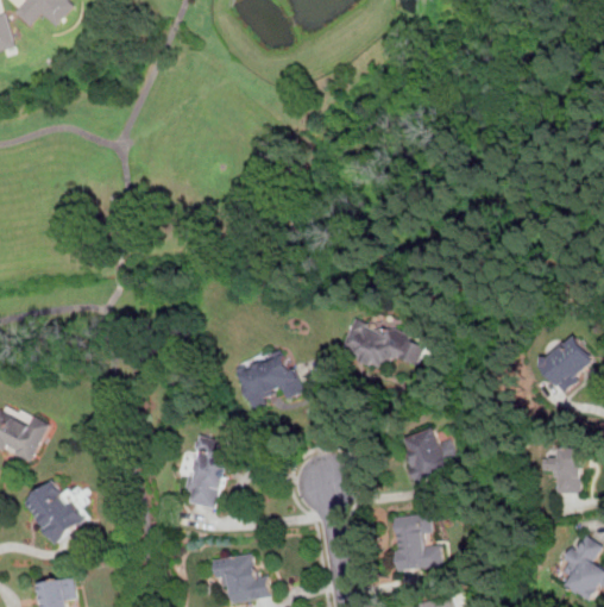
[(56,27),(74,6),(67,0),(25,0),(14,13),(30,26),(41,14),(56,27)]
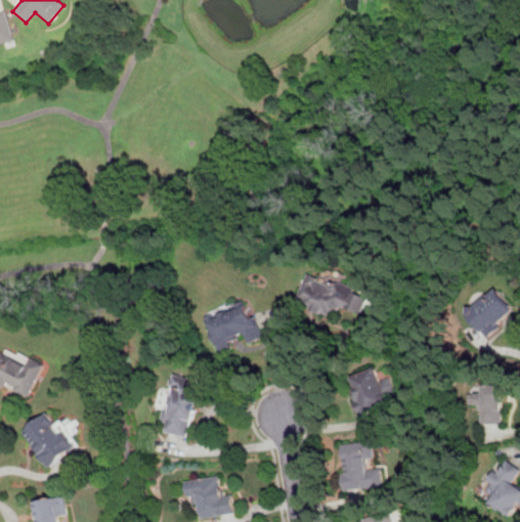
[(0,45),(12,42),(5,11),(0,12),(0,45)]
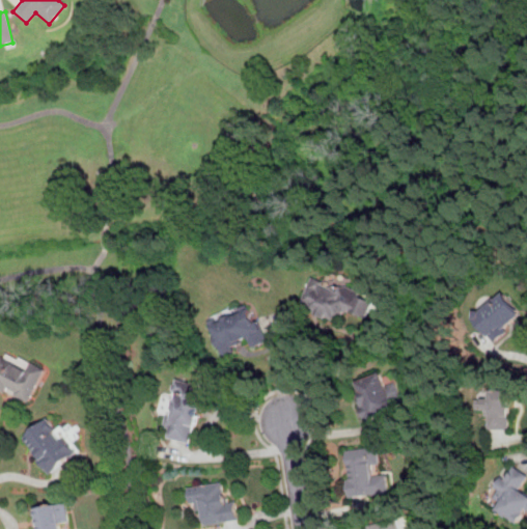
[(336,324),(341,310),(363,318),(370,301),(310,277),(298,308),(336,324)]
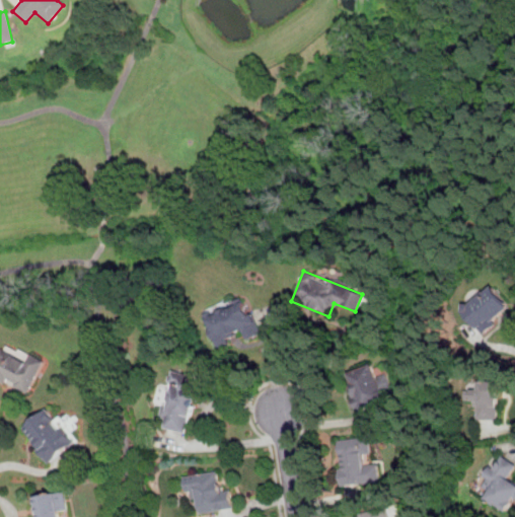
[(479,335),(510,311),(491,286),(459,308),(479,335)]
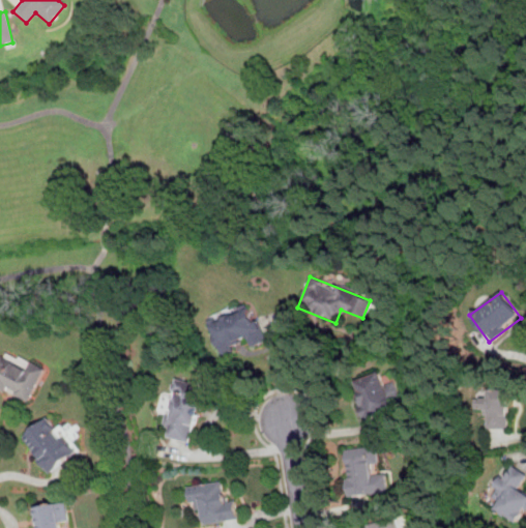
[(218,354),(246,343),(249,348),(265,341),(250,304),(205,324),(218,354)]
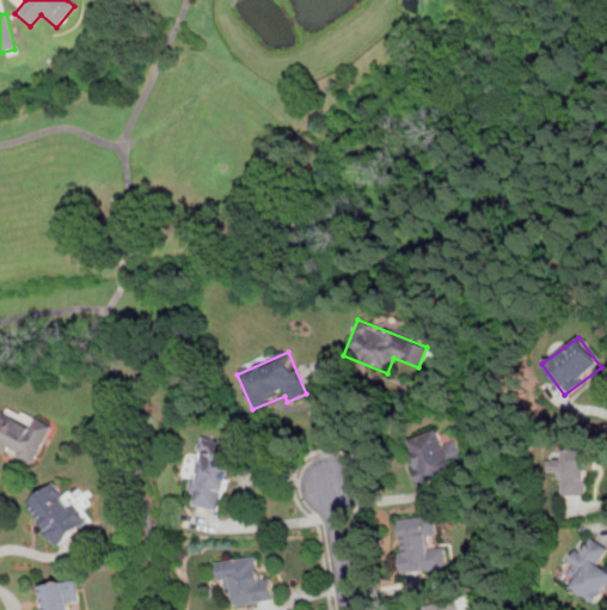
[(0,451),(4,453),(7,446),(18,452),(16,456),(32,465),(54,427),(37,419),(32,427),(17,419),(17,420),(4,413),(1,416),(0,415),(0,451)]
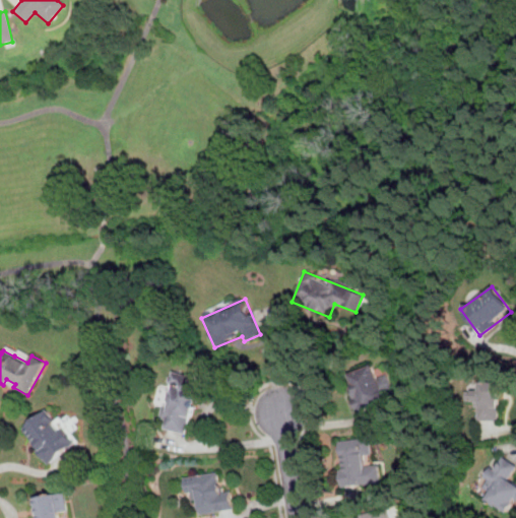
[(386,403),(383,392),(389,390),(385,375),(375,378),(372,367),(344,375),(356,412),(386,403)]
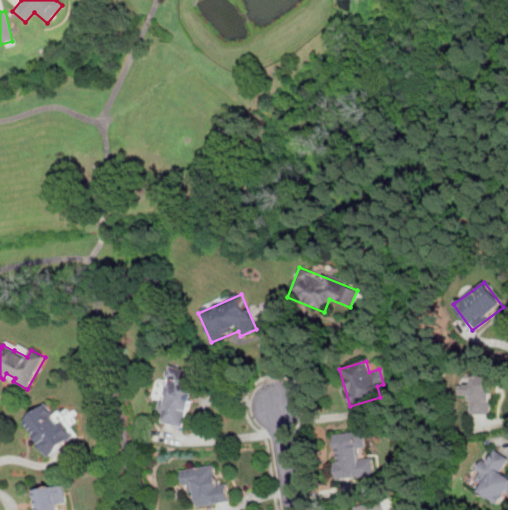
[(183,429),(193,385),(183,382),(185,375),(167,371),(155,422),(183,429)]
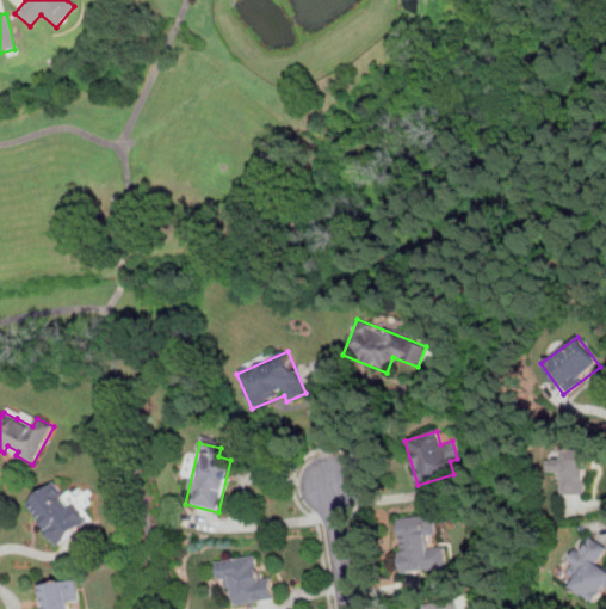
[(585,450),(558,450),(558,461),(544,460),(544,472),(556,473),(556,496),(583,496),(585,450)]
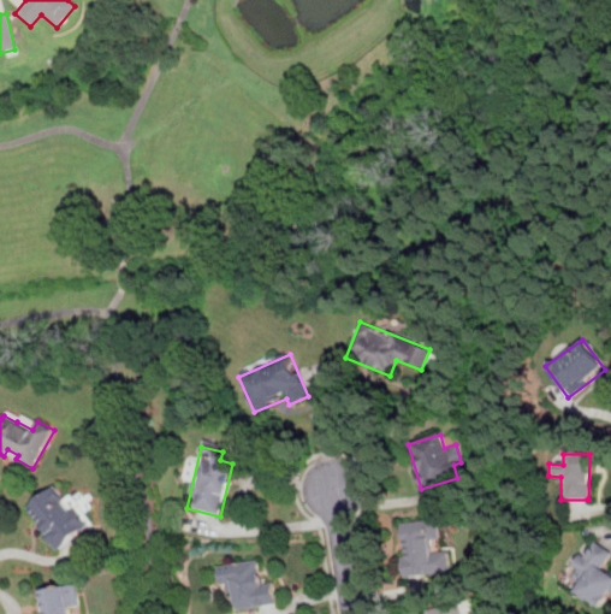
[(54,485),(27,508),(46,531),(42,535),(57,551),(88,524),(75,508),(71,512),(63,501),(66,499),(54,485)]
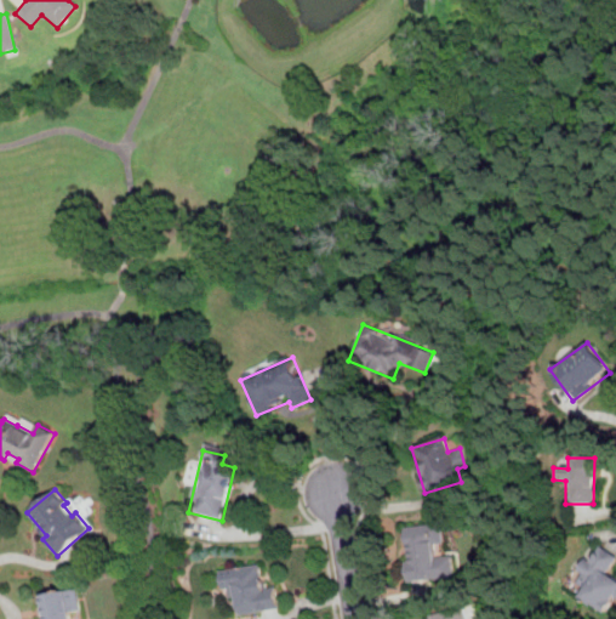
[(400,528),(404,583),(452,579),(450,556),(439,556),(437,524),(400,528)]
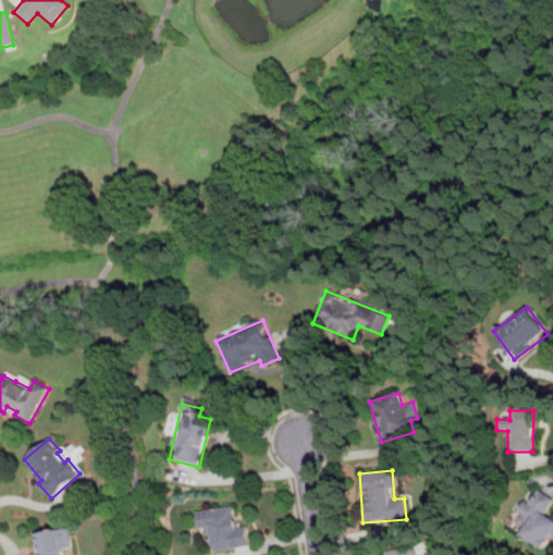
[(543,550),(550,537),(552,538),(552,519),(543,515),(551,498),(530,489),(514,520),(523,525),(516,537),(543,550)]
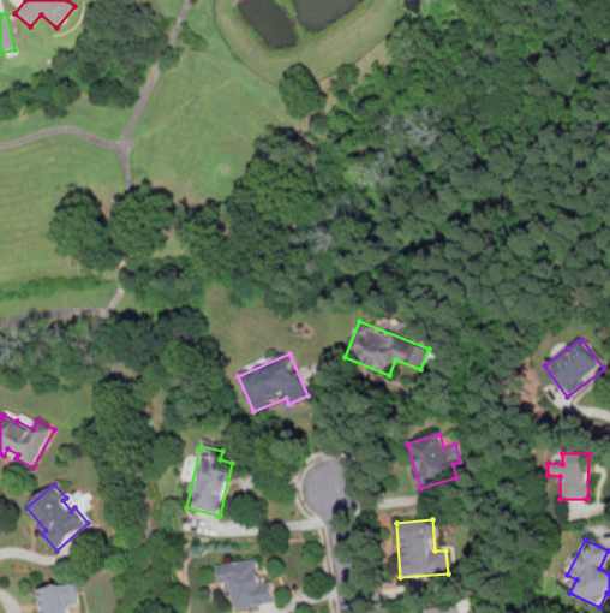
[(274,605),(270,581),(258,583),(256,559),(215,565),(219,589),(231,588),(234,609),(274,605)]
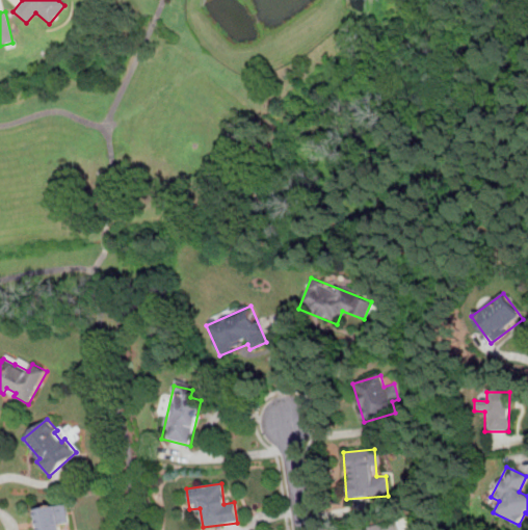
[(33,510),(37,529),(59,529),(58,524),(67,523),(63,505),(33,510)]
